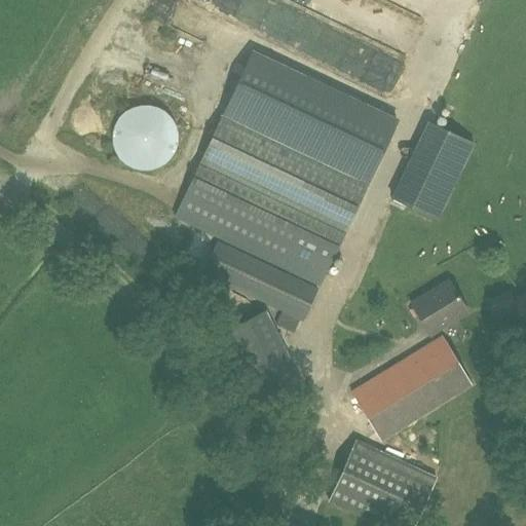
[(175,217),(318,286),(397,121),(252,53),(222,117),(175,217)]
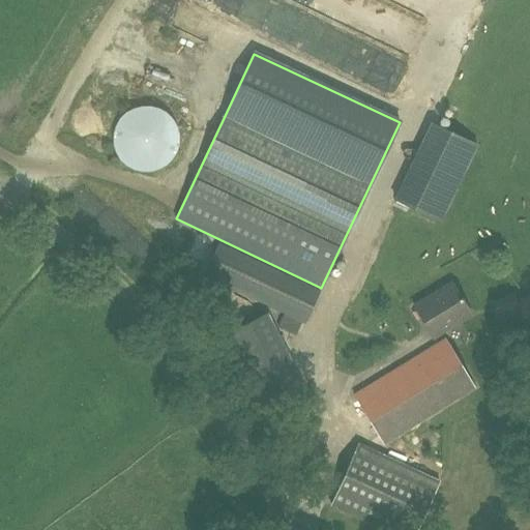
[(175,154),(178,147),(178,137),(177,129),(176,125),(171,118),(169,115),(162,110),(158,109),(150,107),(146,106),(139,107),(130,110),(123,114),(118,120),(116,123),(114,127),(113,135),(112,141),(114,149),(115,153),(119,159),(122,163),(128,168),(133,170),(140,172),(148,172),(156,171),(160,169),(167,165),(170,162),(175,154)]
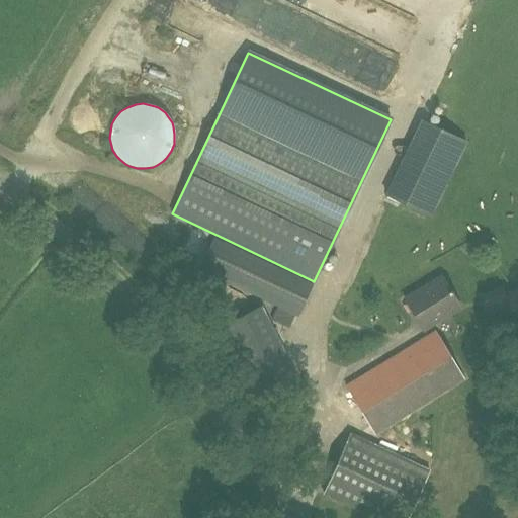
[(436,213),(470,136),(423,115),(389,193),(436,213)]
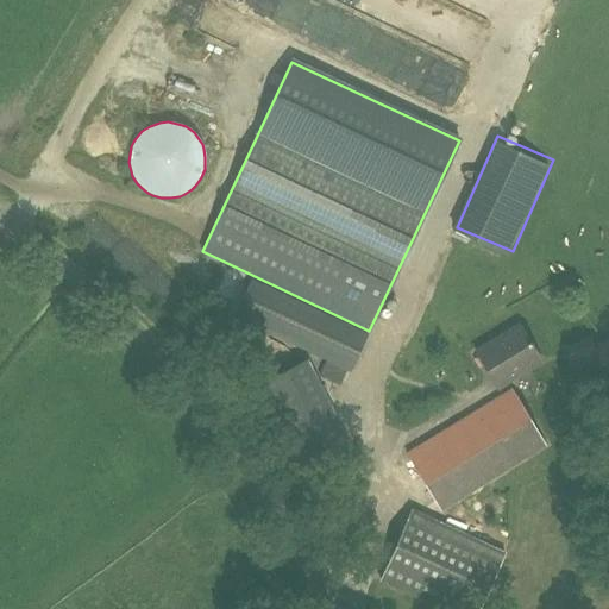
[(368,334),(251,280),(234,316),(350,371),(368,334)]
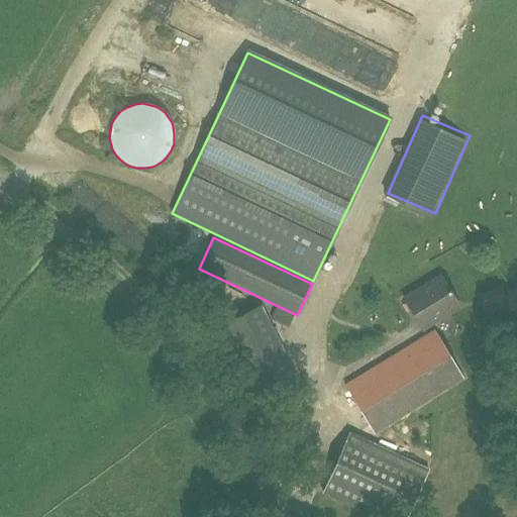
[(422,329),(459,306),(441,277),(404,300),(422,329)]
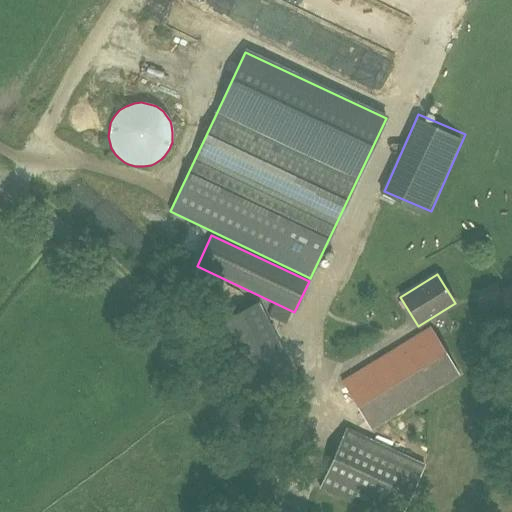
[(511,286),(500,290),(509,317),(511,315),(511,286)]
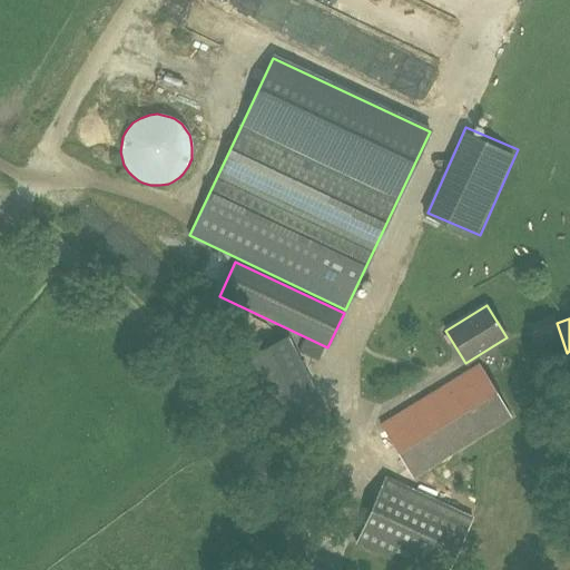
[(276,441),(326,415),(286,337),(236,364),(276,441)]
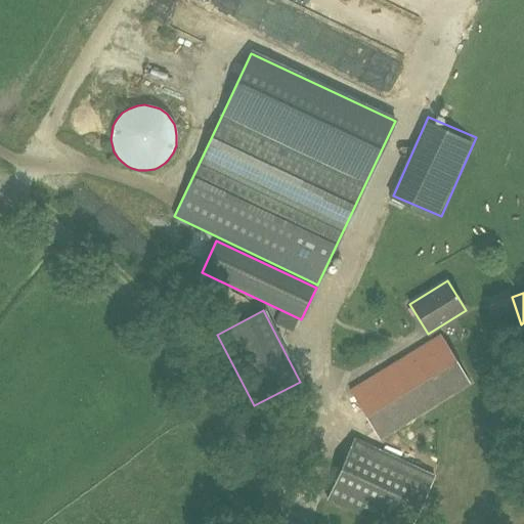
[(380,440),(470,385),(440,337),(350,392),(380,440)]
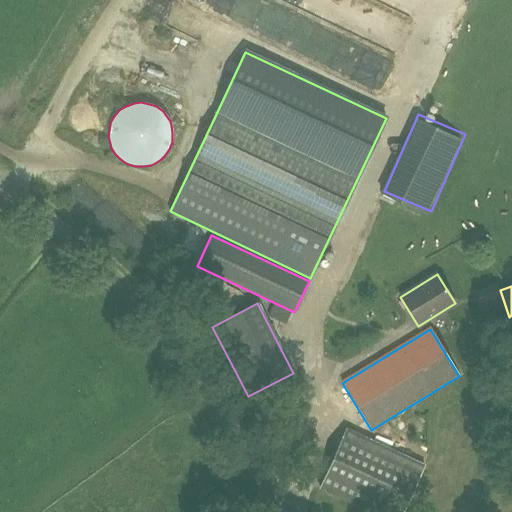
[(403,511),(425,465),(346,430),(319,489),(369,511),(403,511)]
